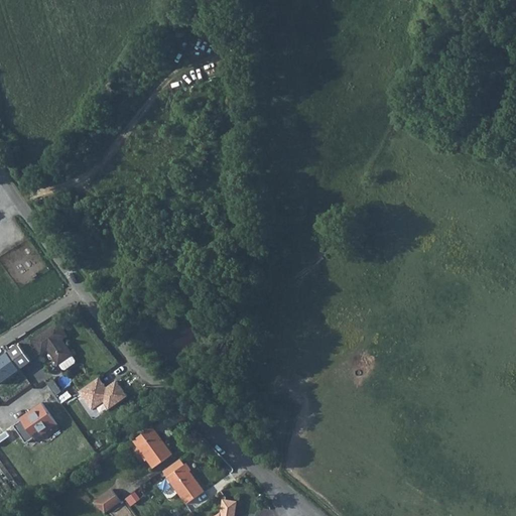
[(58,319),(32,337),(42,352),(49,347),(60,363),(74,354),(63,337),(69,334),(58,319)]
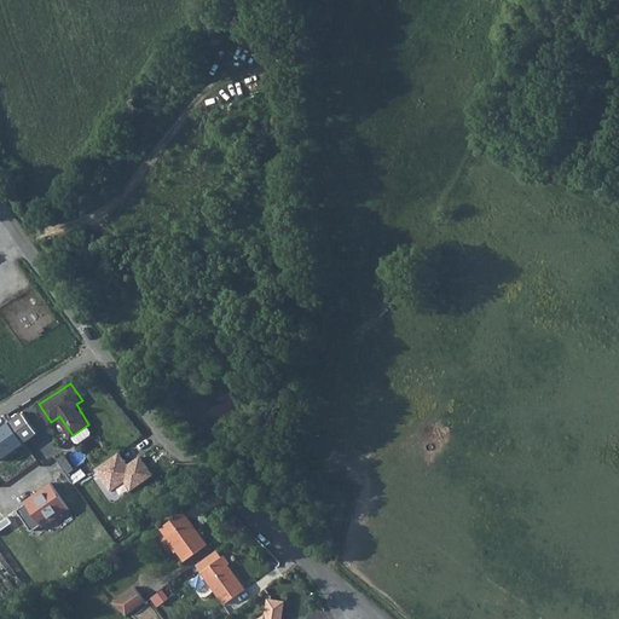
[(0,458),(38,432),(24,412),(0,428),(0,458)]
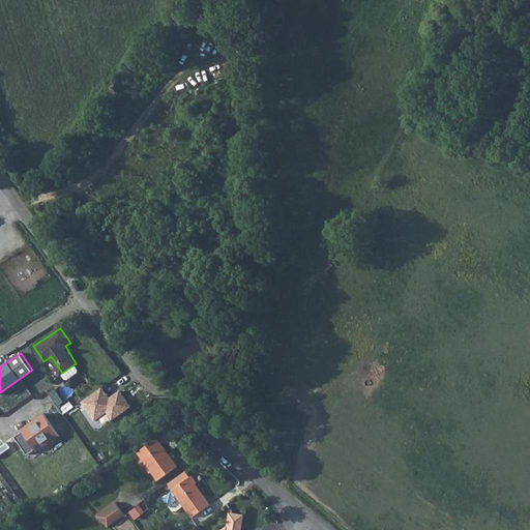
[(79,369),(76,363),(62,373),(65,378),(68,379),(79,372),(79,369)]
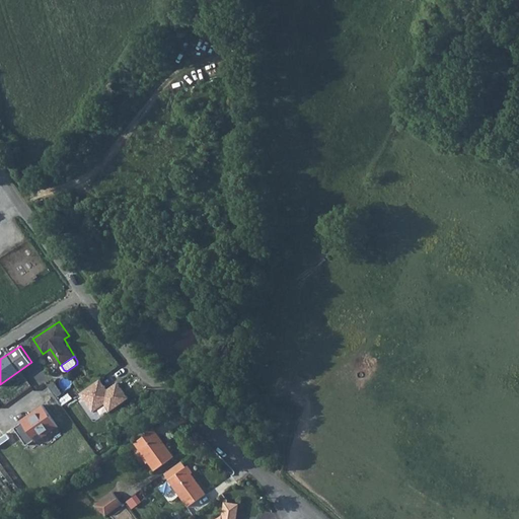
[(102,379),(80,392),(93,414),(107,405),(109,411),(129,398),(120,383),(109,389),(102,379)]
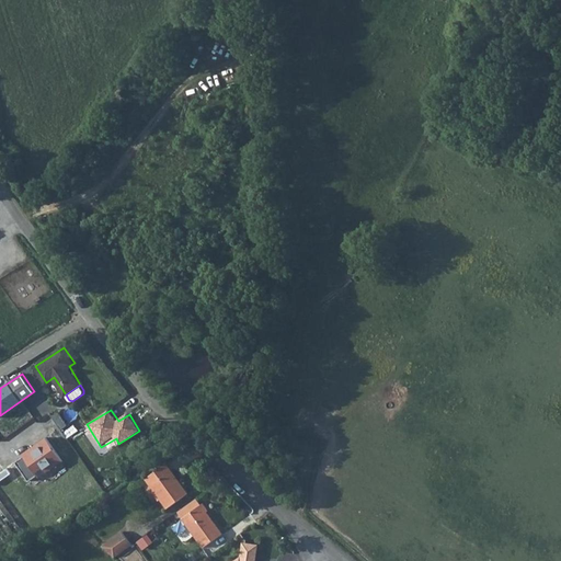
[(165,464),(145,479),(164,506),(185,491),(165,464)]
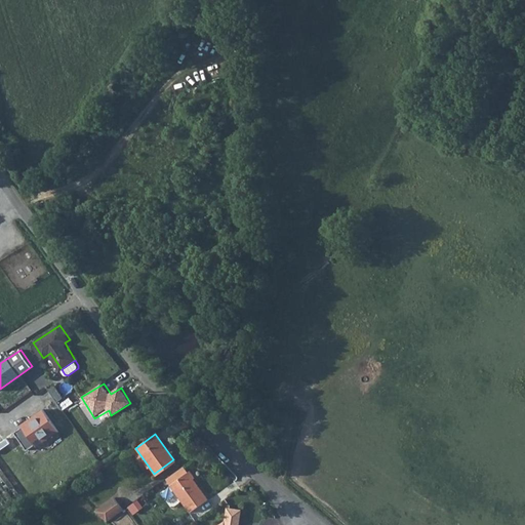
[(189,471),(170,483),(189,511),(206,499),(192,478),(193,477),(189,471)]
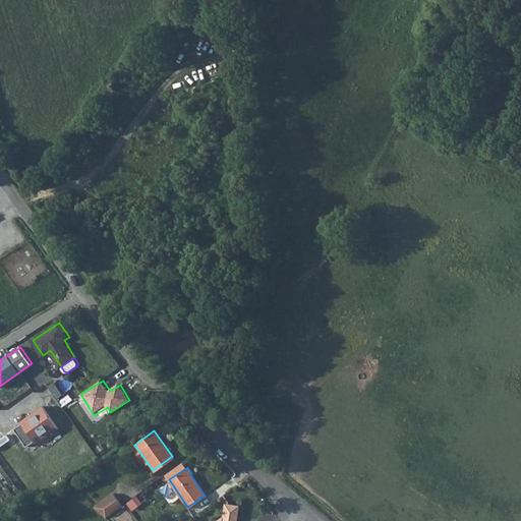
[(110,494),(93,506),(105,517),(120,506),(110,494)]
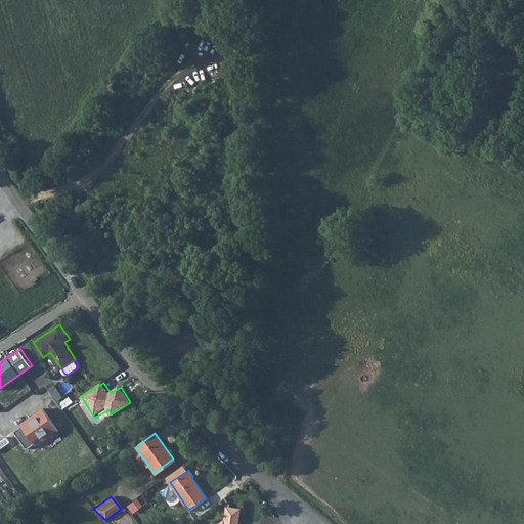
[(237,523),(238,523),(241,508),(227,506),(225,519),(218,523),(237,523)]
